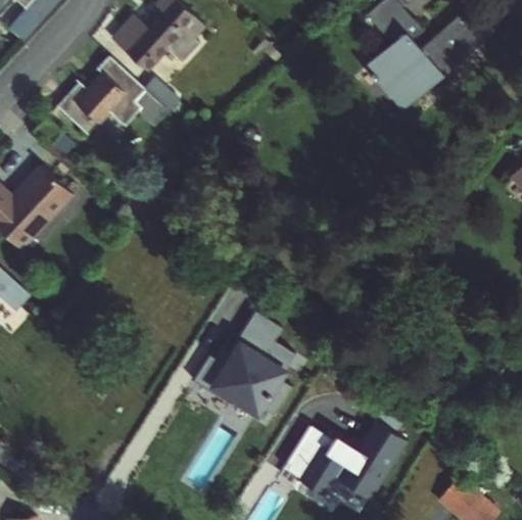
[(0,22),(20,1),(29,9),(37,0),(0,0),(0,22)]
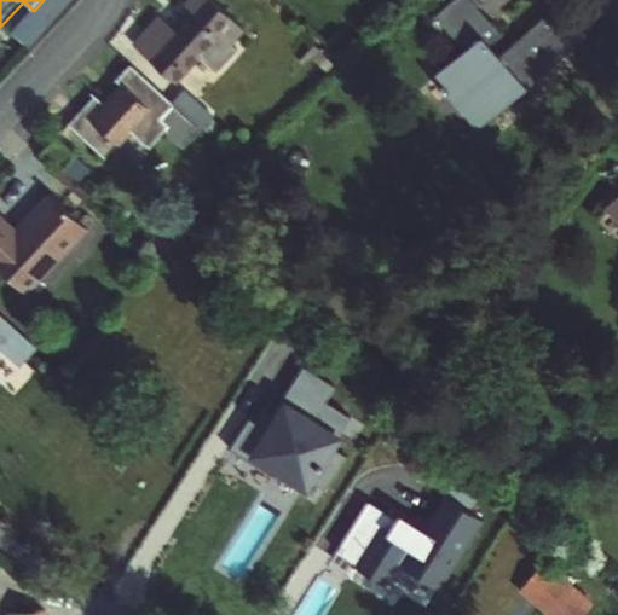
[(174,29),(165,21),(137,48),(173,82),(198,56),(217,71),(237,50),(229,42),(242,28),(212,0),(186,0),(183,4),(191,12),(174,29)]
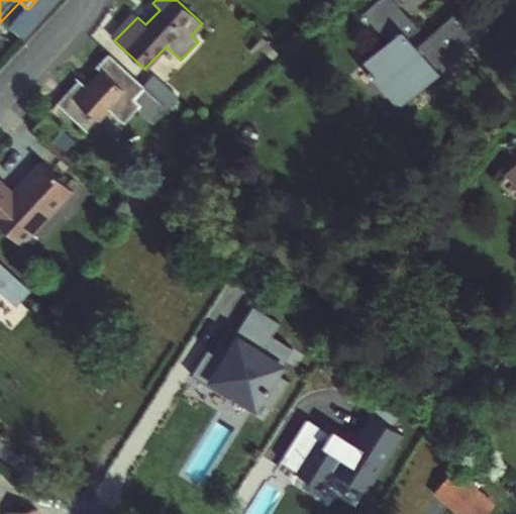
[(373,36),(345,61),(384,104),(474,22),(453,0),(444,0),(399,41),(391,33),(401,24),(379,0),(358,0),(348,9),(373,36)]
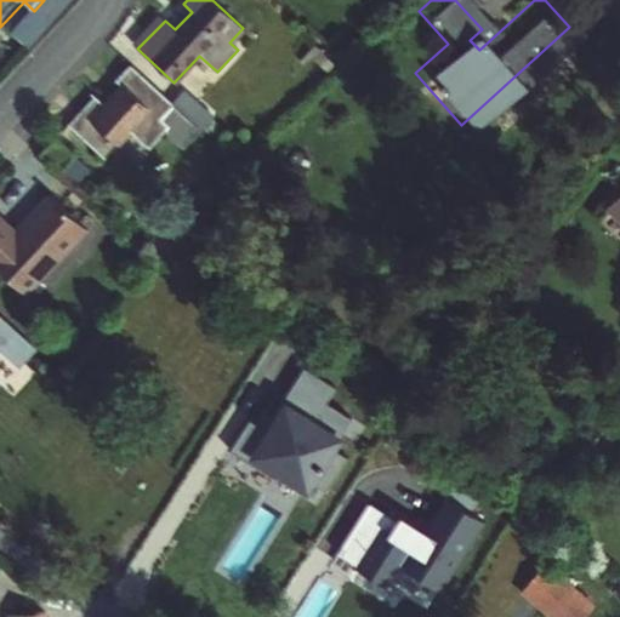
[(175,107),(130,66),(115,83),(123,89),(106,108),(94,98),(68,127),(107,161),(132,133),(151,149),(170,129),(161,123),(175,107)]
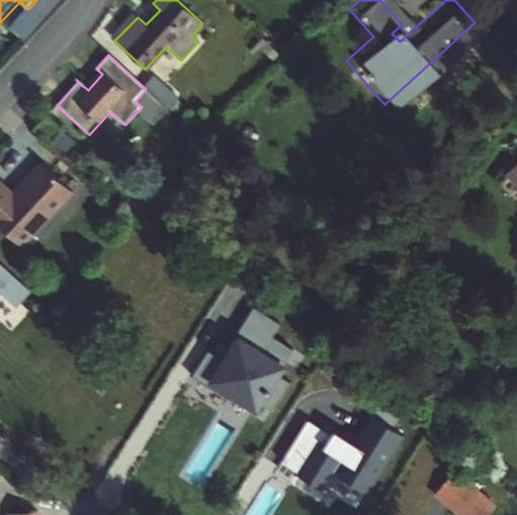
[(516,190),(516,153),(499,175),(516,190)]
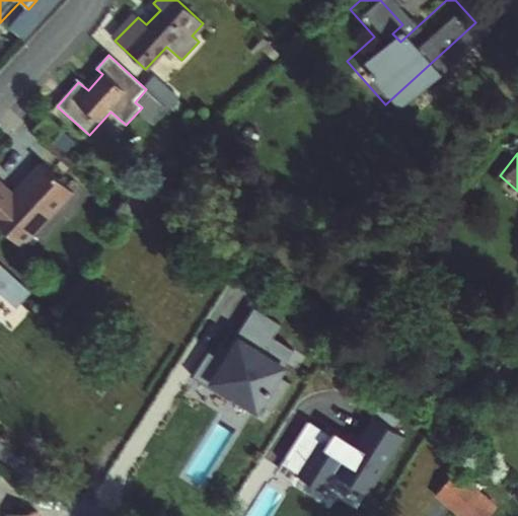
[(0,241),(12,253),(65,198),(34,169),(4,202),(0,197),(0,241)]
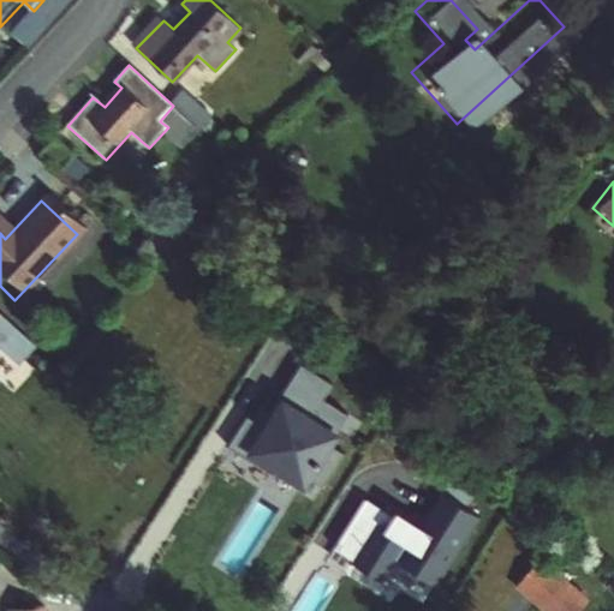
[(0,366),(11,377),(28,358),(0,331),(0,366)]
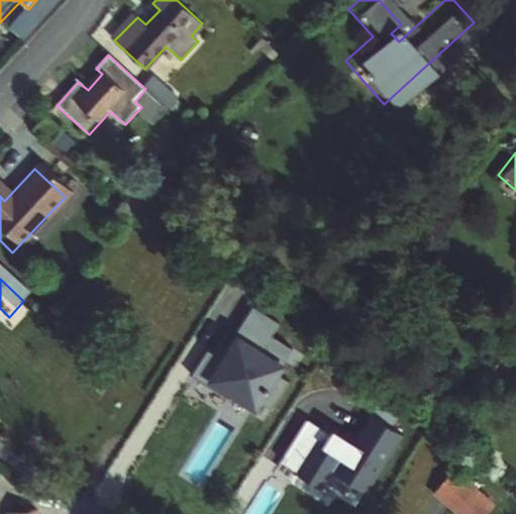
[(23,301),(9,317),(22,329),(37,314),(23,301)]
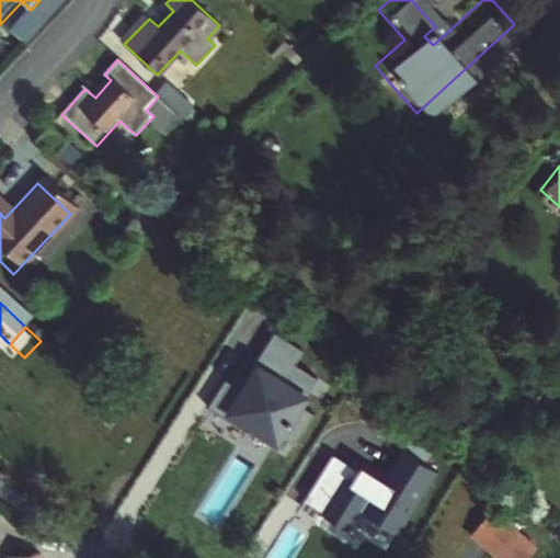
[(307,350),(275,333),(224,418),(274,451),(309,401),(320,380),(296,368),(307,350)]
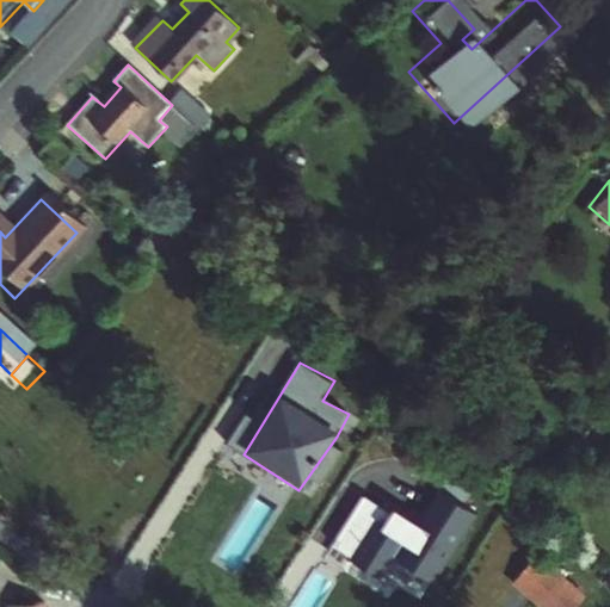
[(529,494),(523,499),(530,505),(535,499),(529,494)]
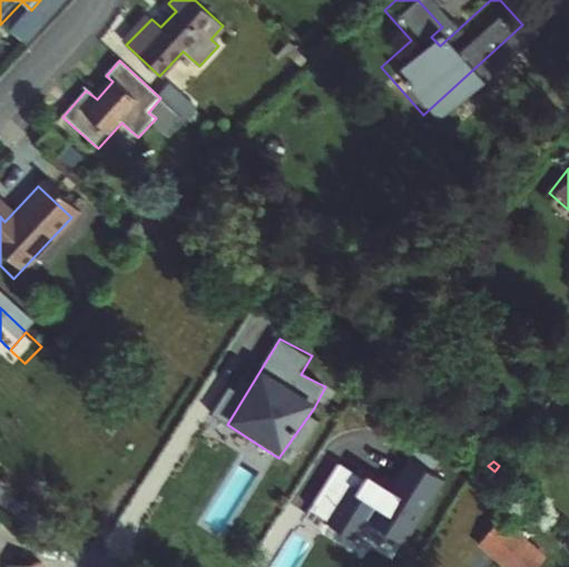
[(391,492),(334,462),(307,511),(364,543),(391,492)]
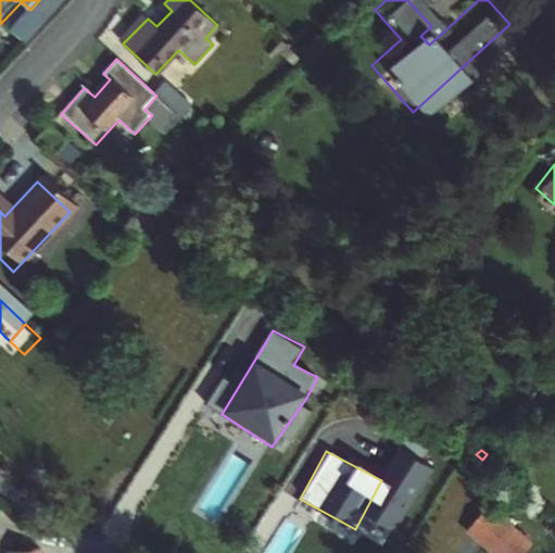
[(478,515),(459,540),(476,552),(496,552),(508,538),(478,515)]
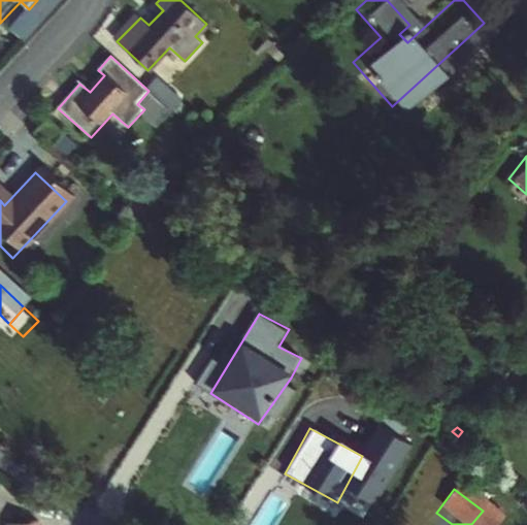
[(483,511),(471,524),(498,524),(499,523),(483,511)]
